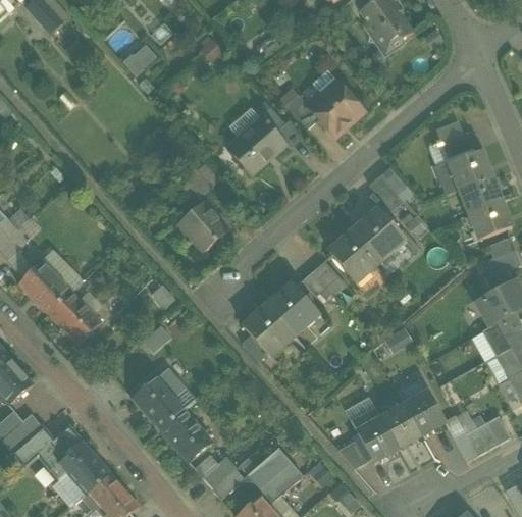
[(351,0),(348,2),(359,18),(361,16),(358,12),(370,3),(371,4),(377,0),(351,0)]
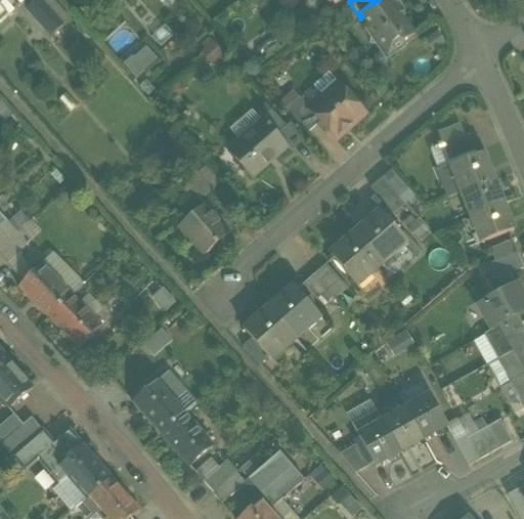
[(379,0),(373,4),(372,3),(359,12),(362,16),(372,29),(369,40),(386,43),(390,49),(416,32),(400,9),(398,11),(391,0),(379,0)]
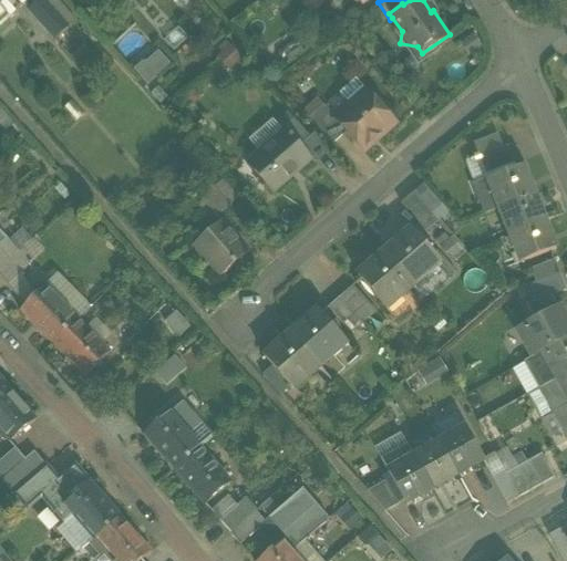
[(160,44),(134,63),(146,79),(172,60),(160,44)]
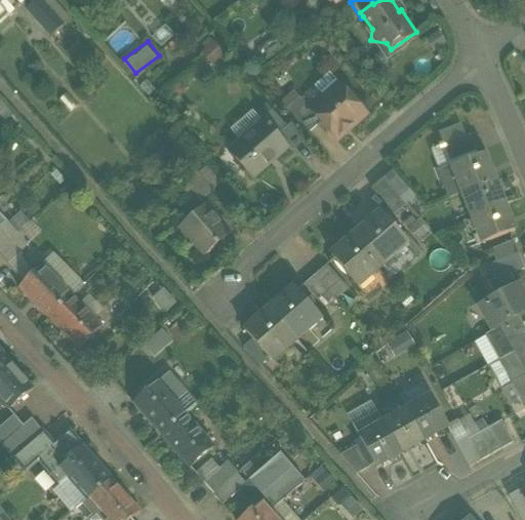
[(340,84),(329,94),(325,90),(309,105),(308,106),(320,120),(336,138),(366,112),(354,98),(355,93),(349,87),(344,87),(340,84)]
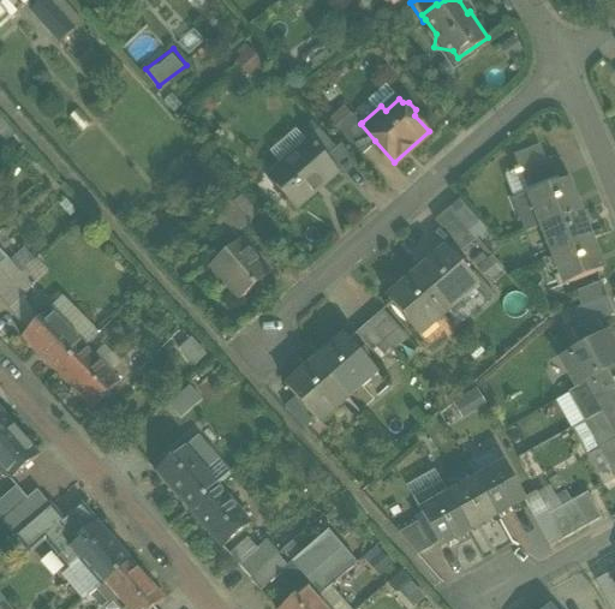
[(351,111),(334,126),(359,155),(375,141),(360,124),(362,123),(351,111)]
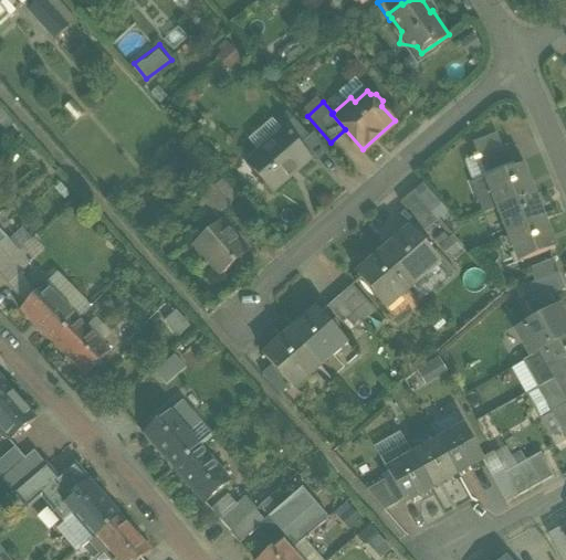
[(311,129),(290,106),(275,118),(283,127),(284,126),(297,140),(311,129)]
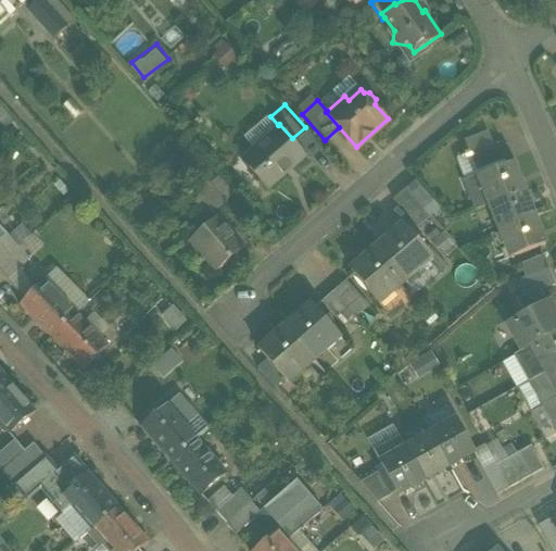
[(278,125),(244,154),(270,184),(305,153),(292,138),(279,124),(278,125)]
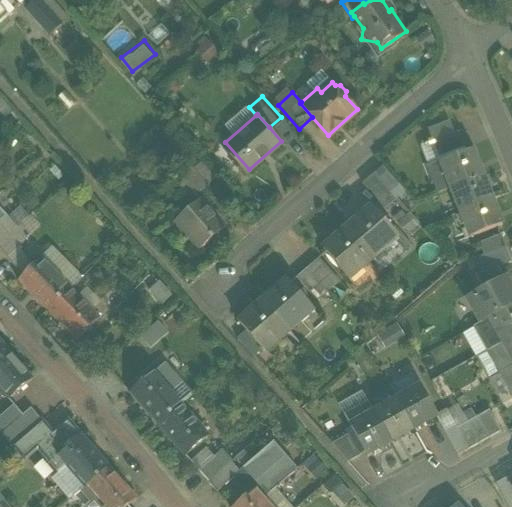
[(458,129),(432,139),(440,160),(466,150),(458,129)]
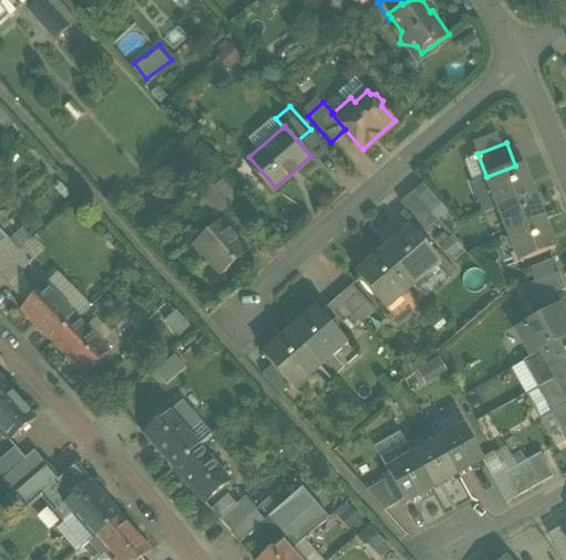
[(478,154),(465,159),(474,181),(486,177),(478,154)]
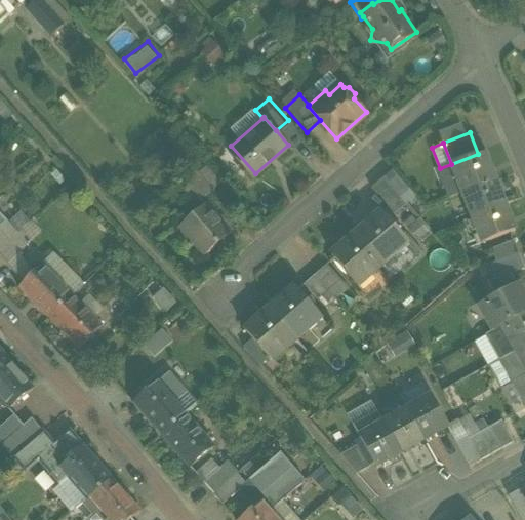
[(478,154),(451,164),(461,190),(493,177),(484,152),(478,154)]
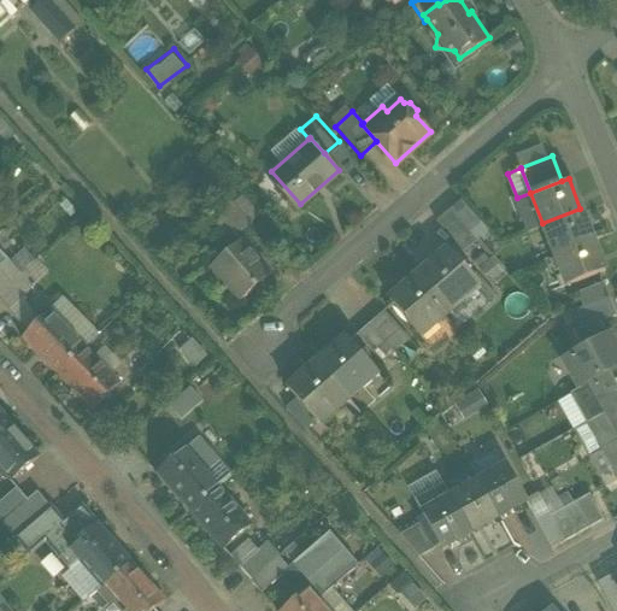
[(251,218),(229,193),(213,206),(235,231),(251,218)]
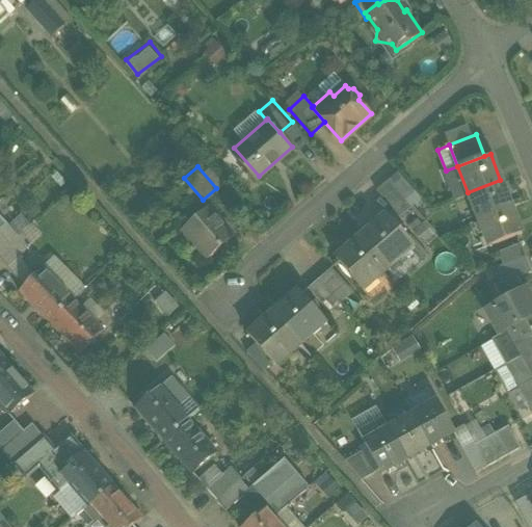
[(457,166),(446,170),(456,198),(468,192),(457,166)]
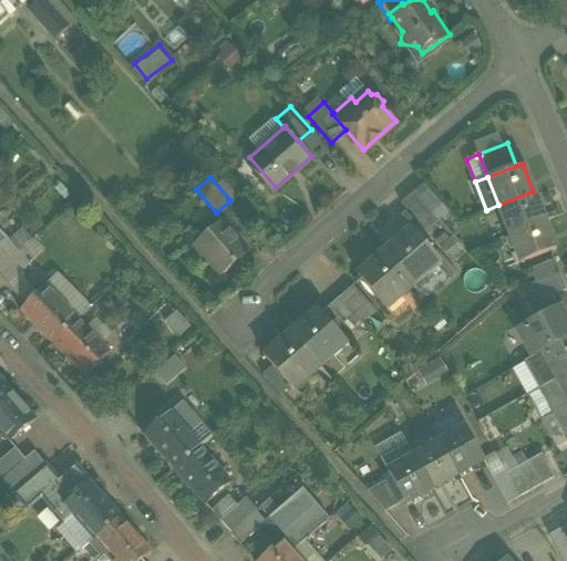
[(441,200),(423,180),(413,189),(431,209),(441,200)]
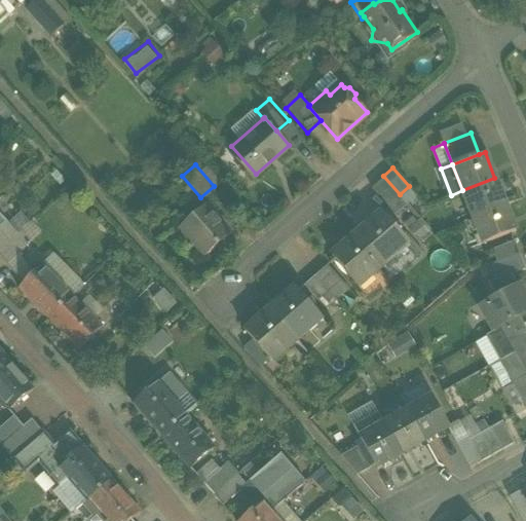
[(400,194),(383,176),(371,186),(395,213),(406,202),(400,194)]
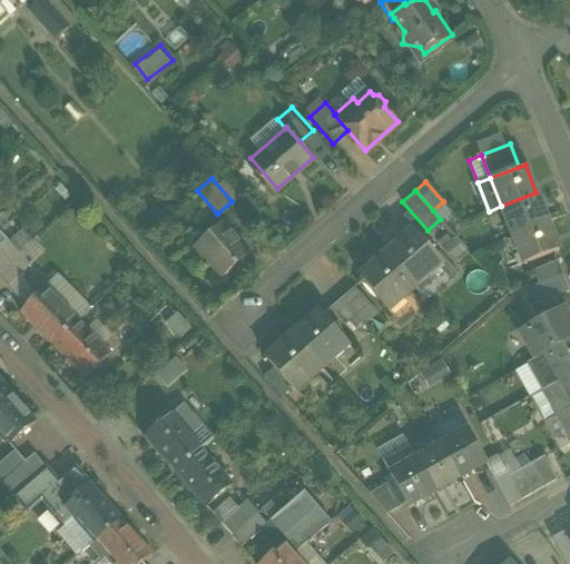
[(536,193),(501,206),(511,233),(547,219),(536,193)]
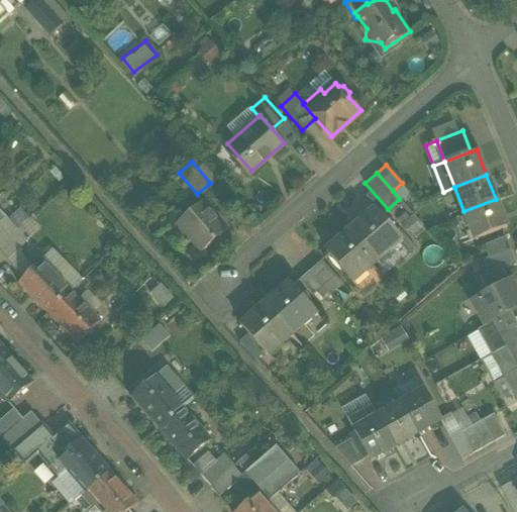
[(203,199),(178,221),(204,250),(229,227),(203,199)]
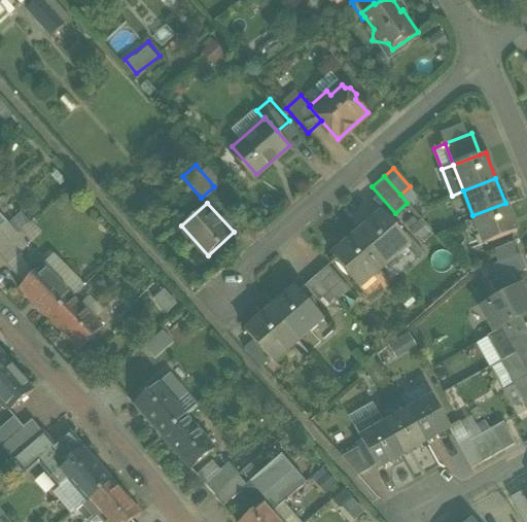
[(505,203),(472,215),(483,241),(516,229),(505,203)]
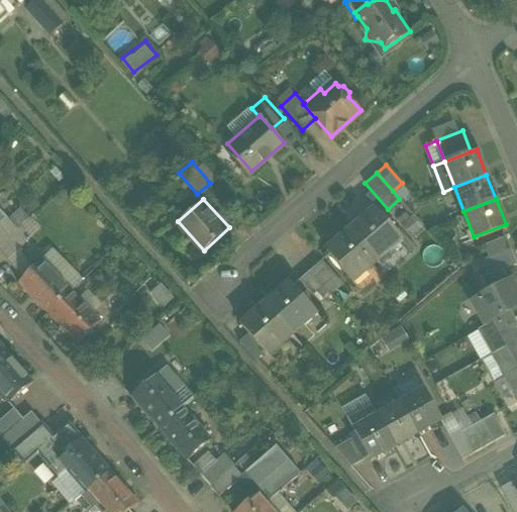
[(375,207),(350,228),(376,258),(389,246),(387,245),(399,234),(375,207)]
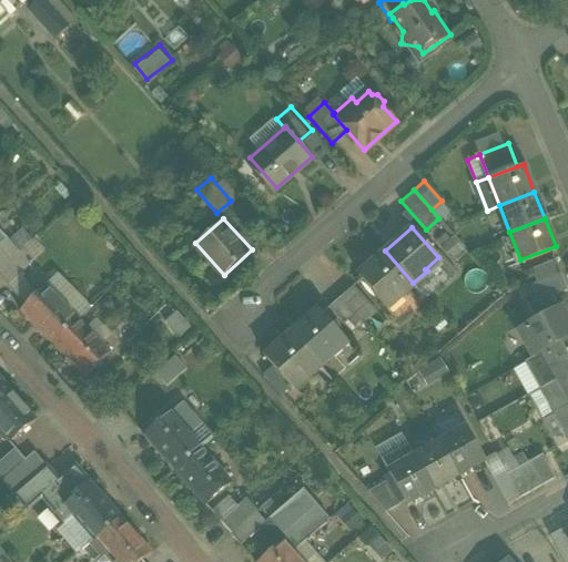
[(7,237),(0,243),(0,264),(18,248),(7,237)]
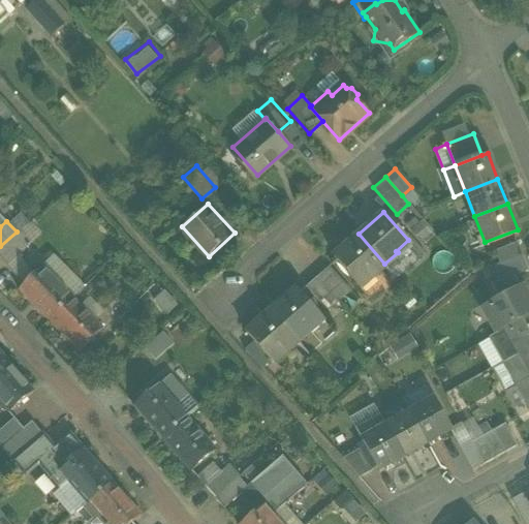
[(17,232),(0,246),(0,257),(4,263),(26,243),(17,232)]
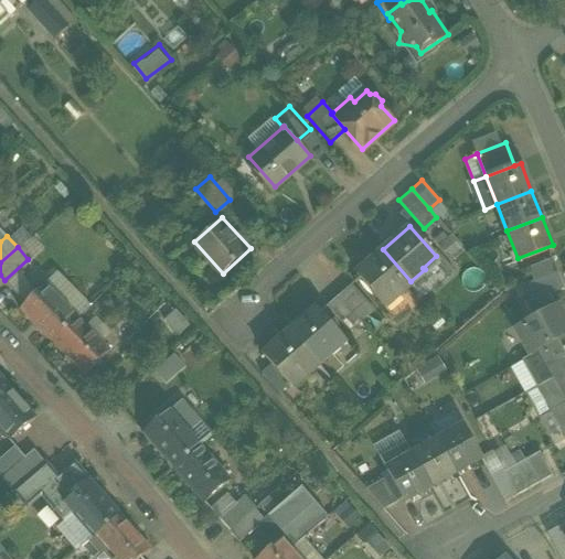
[(411,281),(383,249),(355,272),(383,303),(396,291),(397,293),(411,281)]
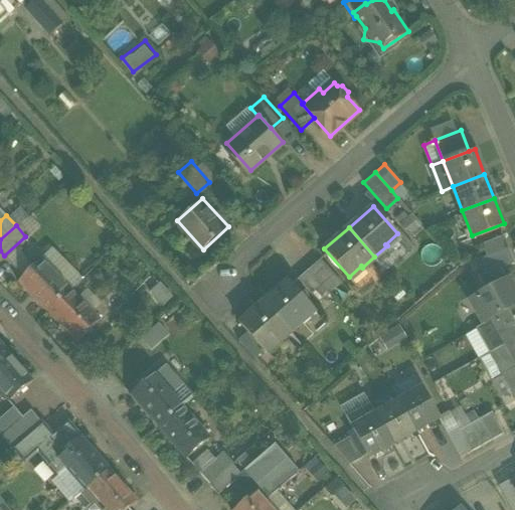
[(503,233),(481,241),(486,253),(479,257),(480,257),(507,245),(503,233)]
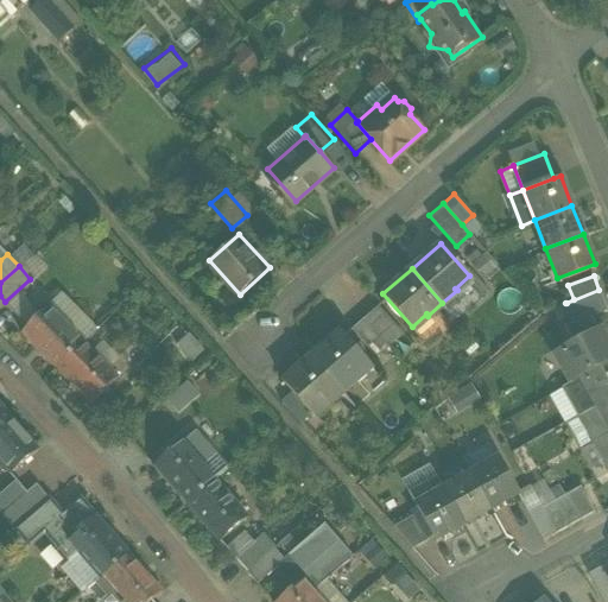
[(599,290),(567,303),(572,321),(590,314),(606,308),(599,290)]
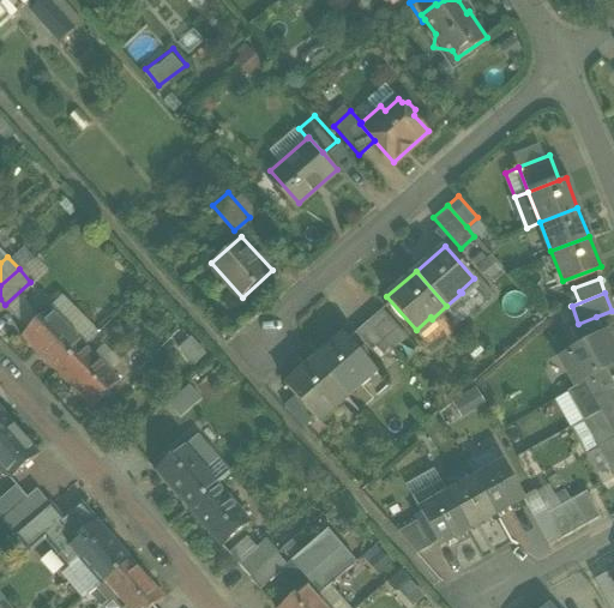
[(407,335),(381,306),(368,318),(392,347),(407,335)]
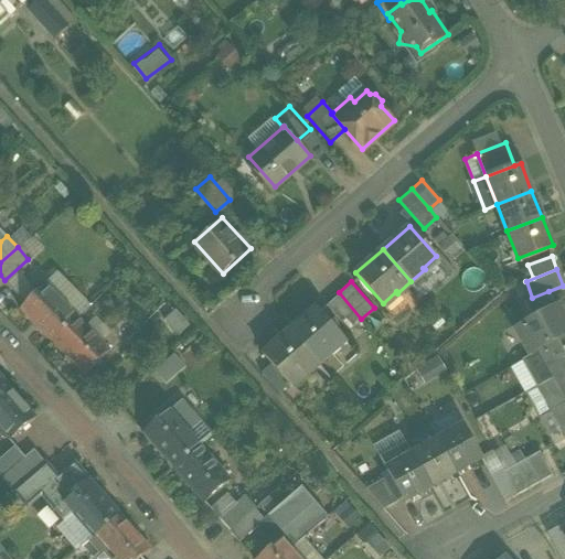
[(74,314),(44,282),(19,305),(49,337),(74,314)]
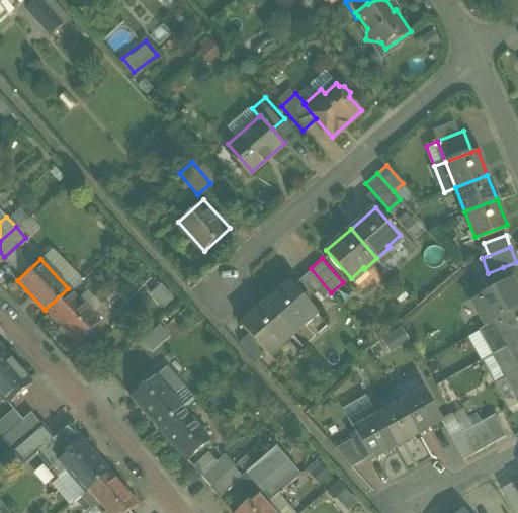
[(503,267),(488,273),(480,276),(488,290),(471,300),(485,324),(486,325),(494,320),(517,306),(517,291),(510,278),(511,278),(510,277),(509,278),(503,267)]
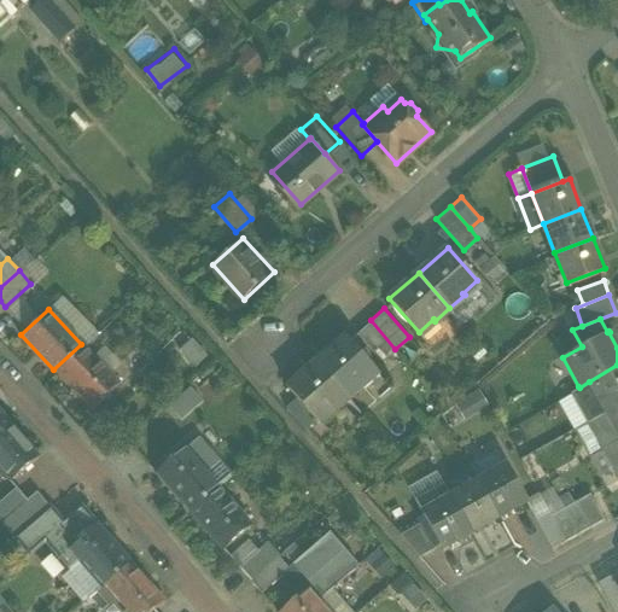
[(395,349),(371,320),(357,332),(382,360),(395,349)]
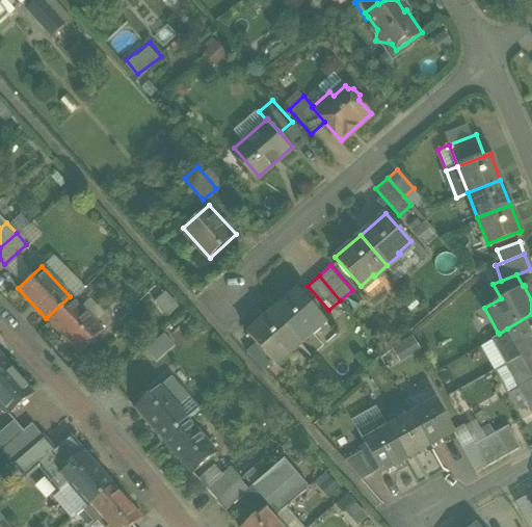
[(165,288),(156,297),(168,311),(178,301),(165,288)]
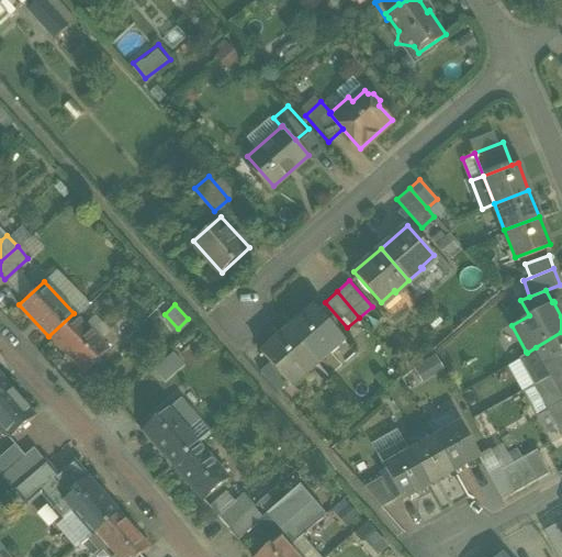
[(341,336),(314,305),(288,329),(316,360),(329,349),(328,347),(341,336)]
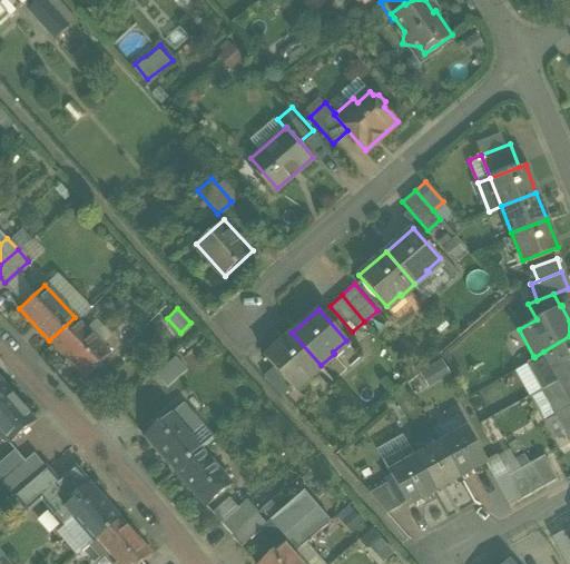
[(107,350),(75,317),(49,340),(81,375),(107,350)]
